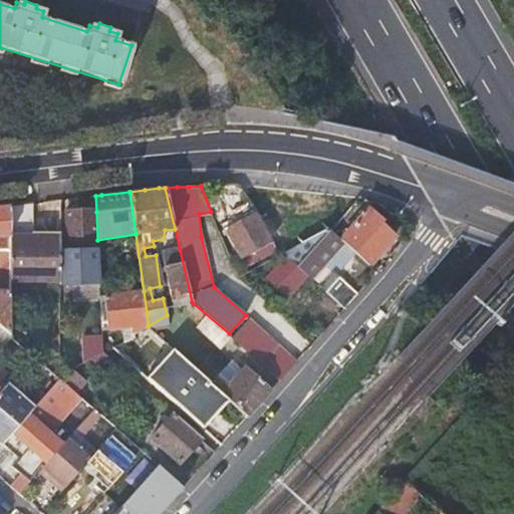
[(10,207),(9,280),(59,280),(59,251),(59,238),(31,238),(31,204),(28,205),(10,207)]
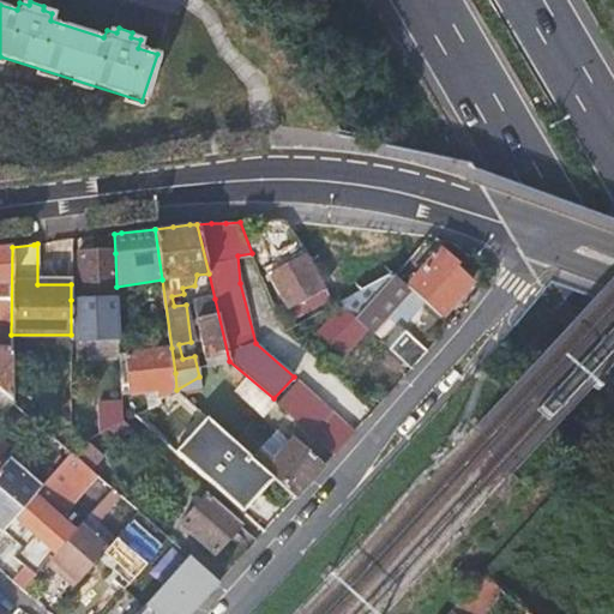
[(0,390),(11,399),(11,335),(12,247),(0,248),(0,390)]
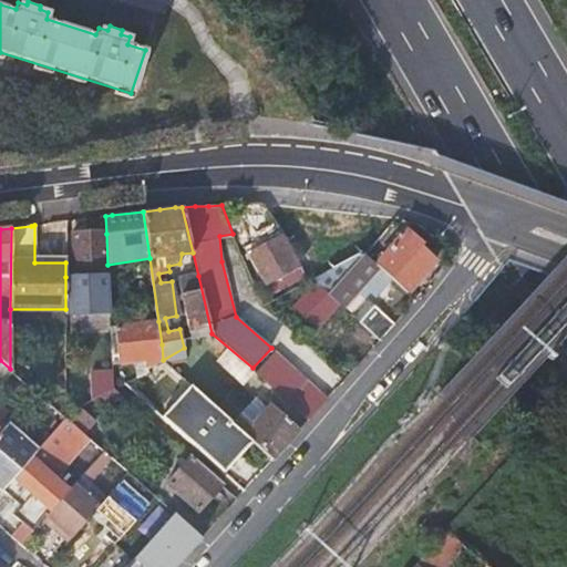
[(374,265),(390,278),(405,292),(433,261),(418,247),(421,244),(404,229),(374,265)]
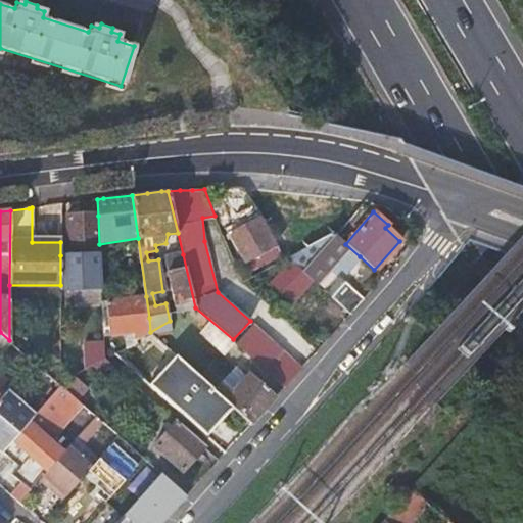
[(99,244),(98,216),(67,217),(68,255),(60,255),(60,285),(60,292),(101,290),(99,244)]
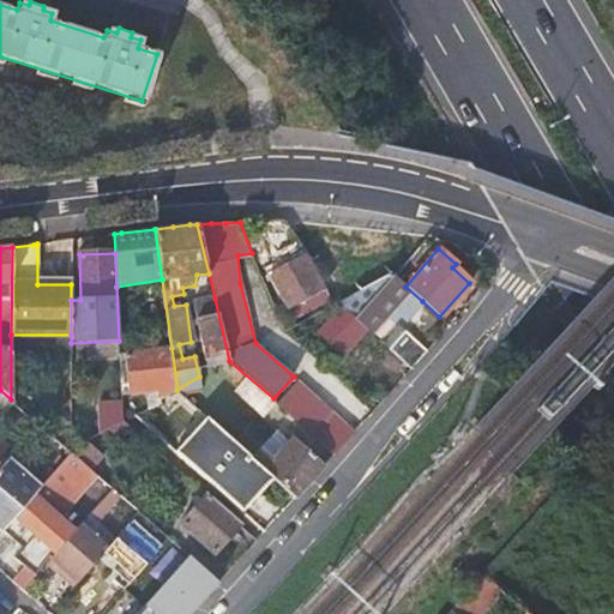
[(378,254),(353,264),(360,286),(386,276),(378,254)]
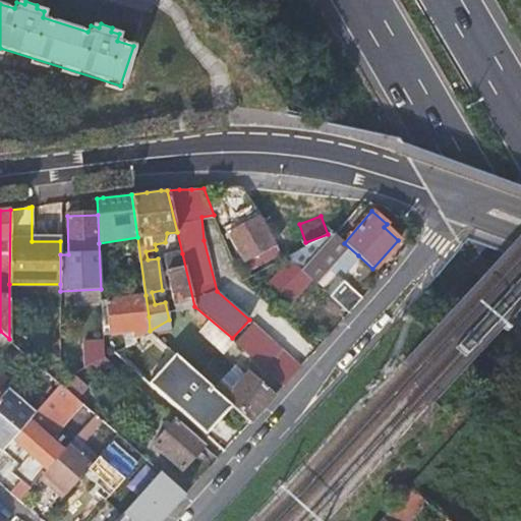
[(258,217),(229,234),(247,267),(278,249),(258,217)]
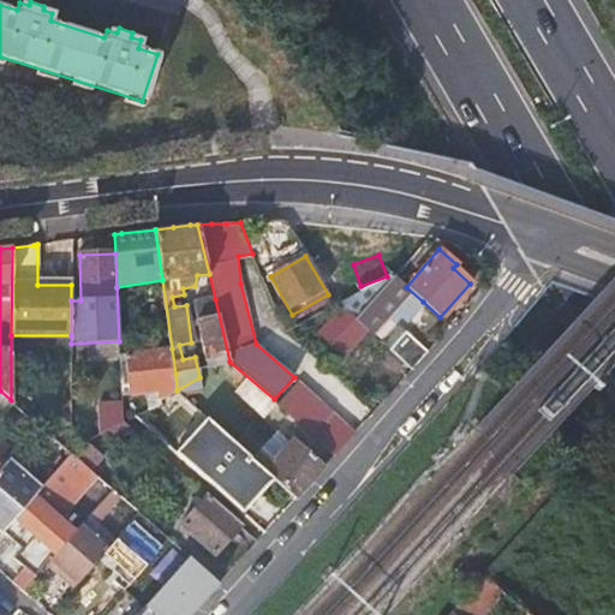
[(368,329),(372,333),(388,316),(394,322),(400,316),(406,322),(423,302),(406,287),(395,278),(393,274),(339,303),(341,304),(368,329)]
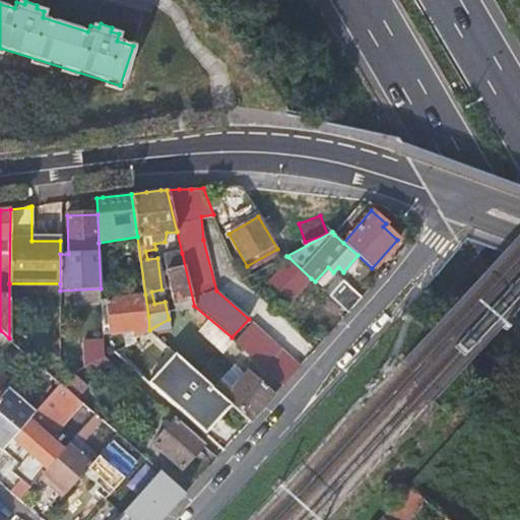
[(194,306),(182,253),(163,257),(177,316),(194,306)]
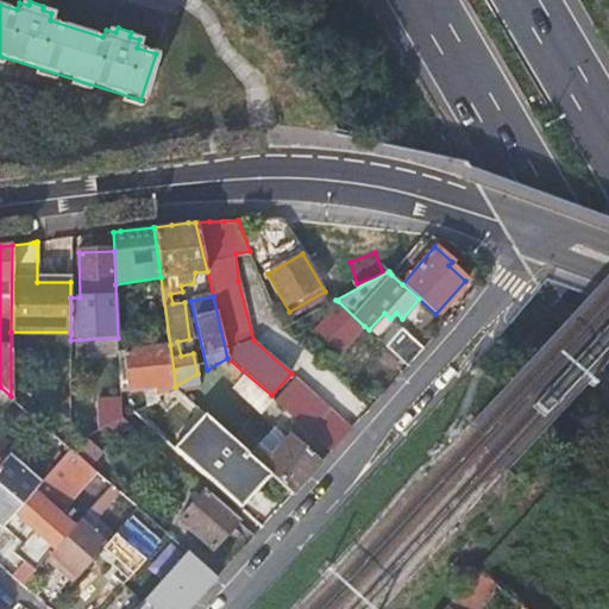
[(340,352),(364,326),(338,301),(313,328),(340,352)]
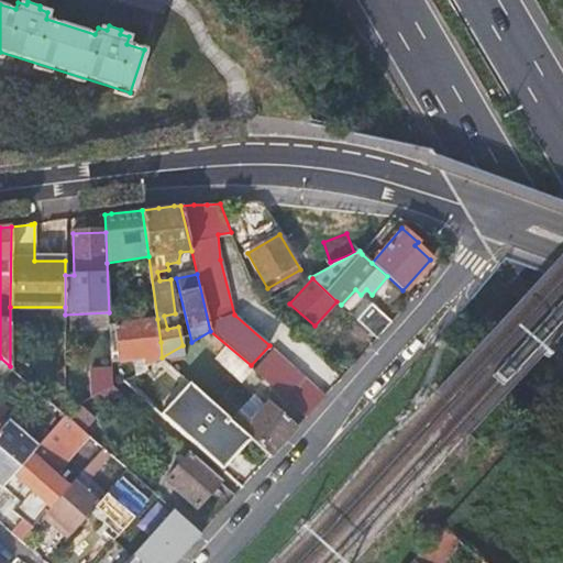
[(352,307),(348,311),(376,338),(392,321),(365,298),(355,309),(352,307)]
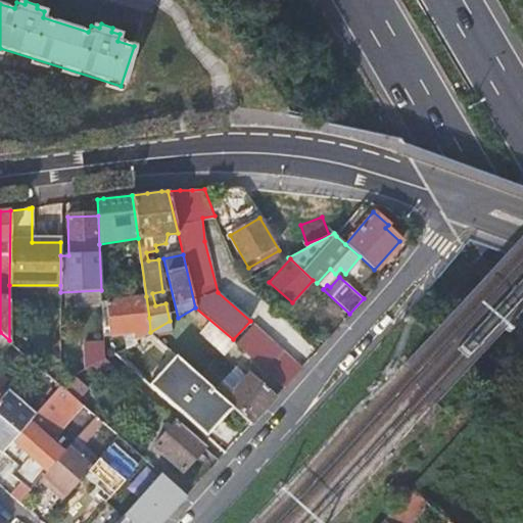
[(149,318),(146,296),(107,301),(110,334),(125,332),(135,331),(136,340),(150,332),(149,318)]
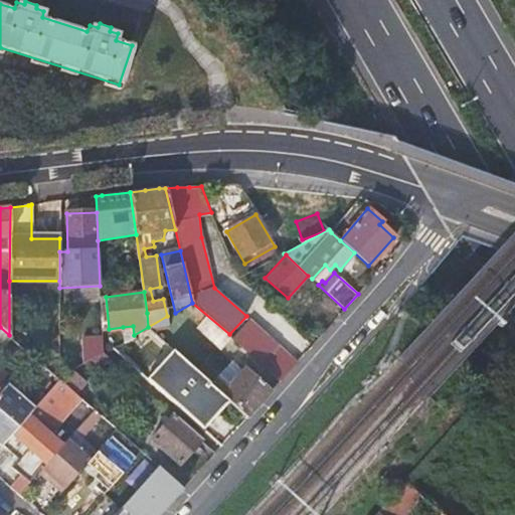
[(106,297),(101,298),(103,329),(109,329),(106,297)]
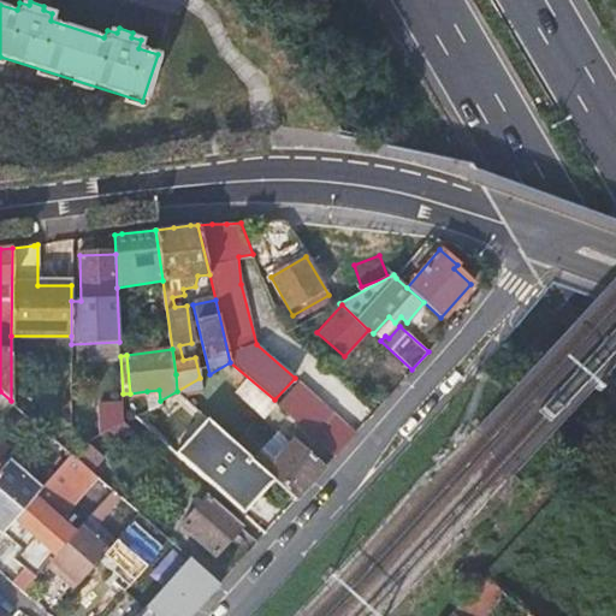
[(336,454),(354,433),(298,384),(280,406),(336,454)]
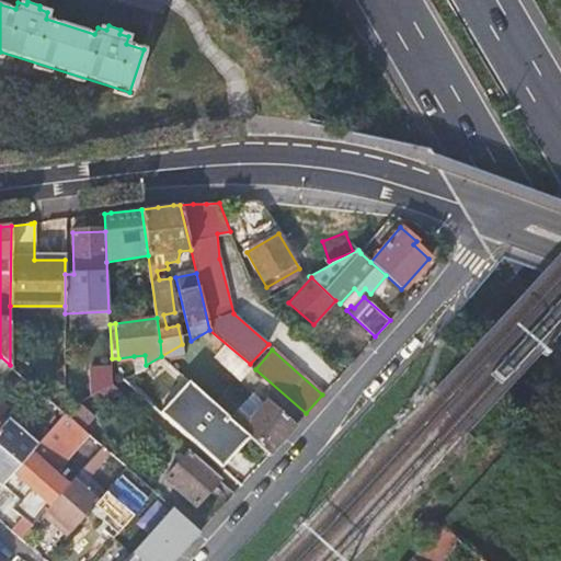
[(136,370),(146,365),(145,355),(134,356),(136,370)]
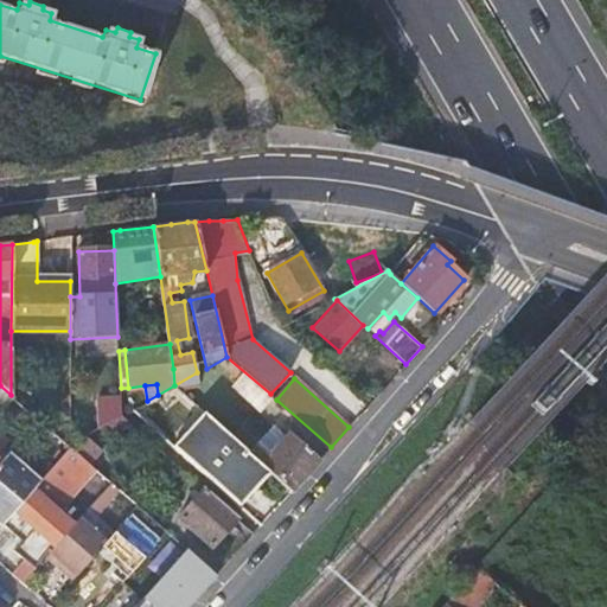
[(0,428),(14,441),(36,417),(11,395),(0,385),(0,428)]
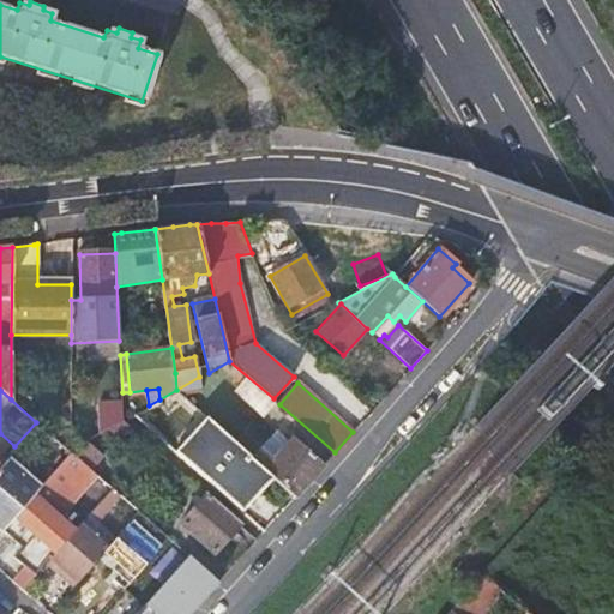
[(124,419),(122,402),(98,403),(100,432),(107,428),(124,419)]
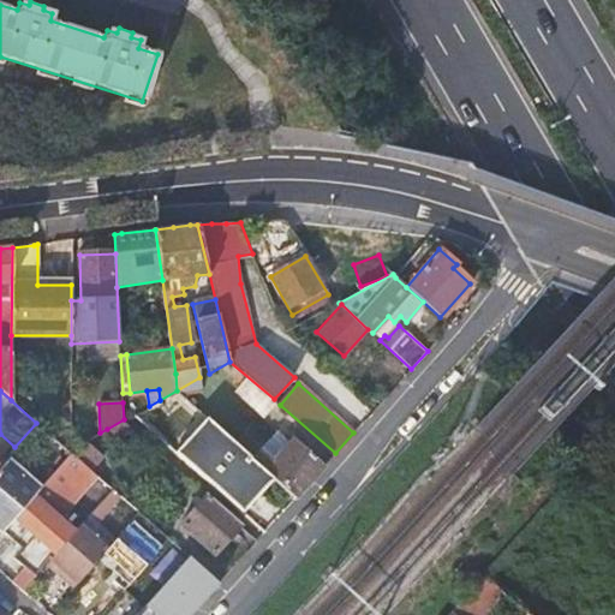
[(234,442),(206,417),(174,452),(242,512),(273,477),(234,442)]
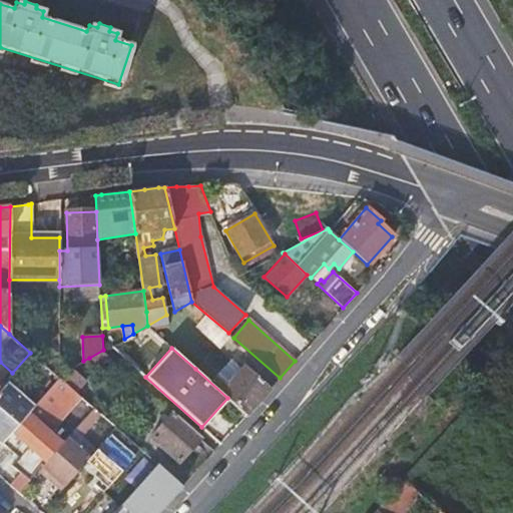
[(100,365),(109,356),(103,350),(89,358),(100,365)]
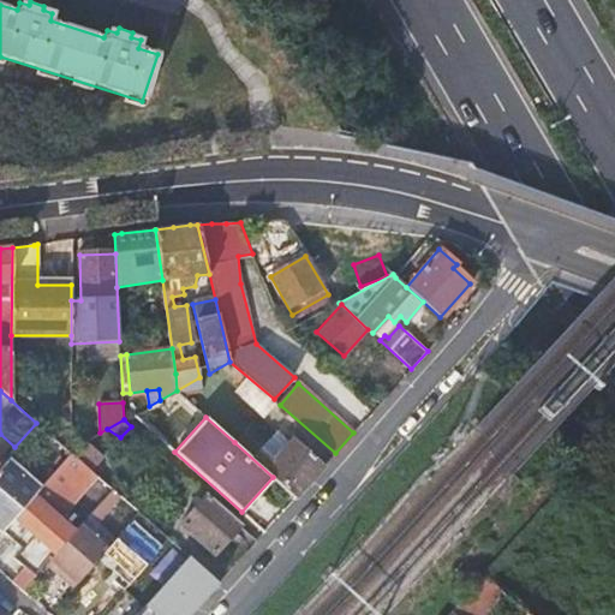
[(243,433),(234,442),(273,477),(296,497),(324,465),(293,437),(274,460),(243,433)]
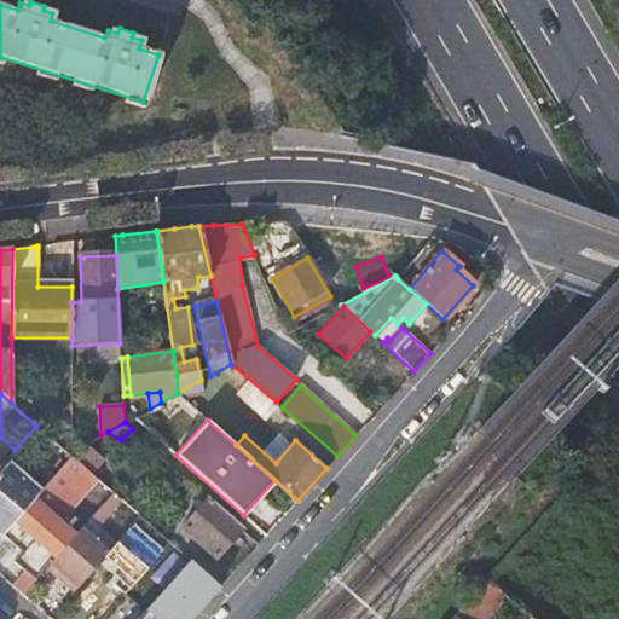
[(104,458),(87,443),(70,452),(68,453),(71,456),(90,472),(91,473),(104,458)]
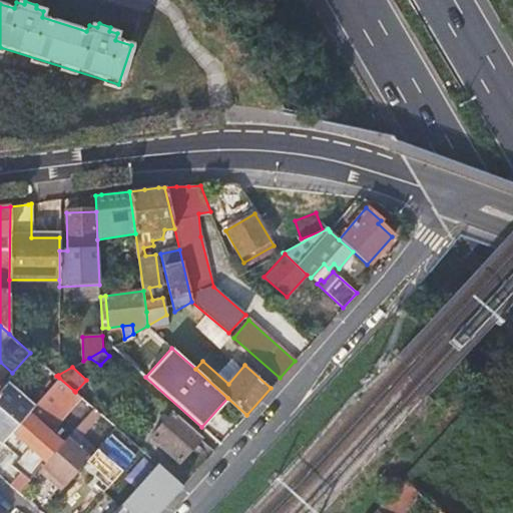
[(53,414),(74,391),(59,378),(39,401),(51,412),(53,414)]
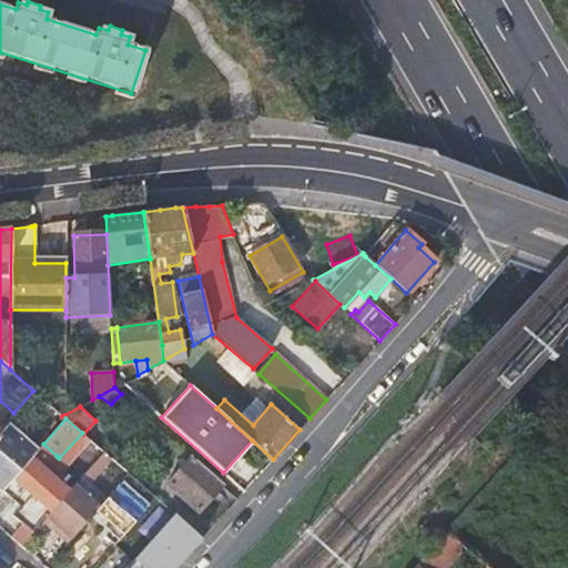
[(0,429),(0,486),(3,489),(37,452),(6,424),(0,429)]
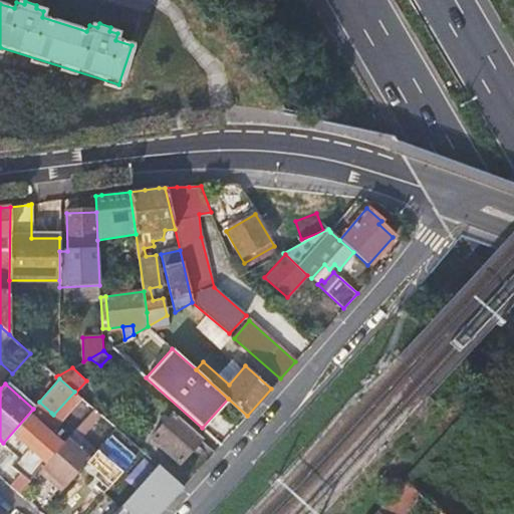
[(59,431),(69,437),(80,422),(92,430),(105,410),(84,395),(59,431)]
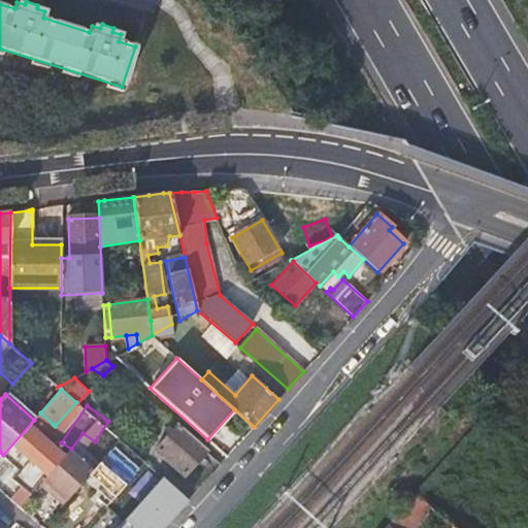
[(3,455),(0,458),(0,466),(11,477),(40,446),(44,441),(40,438),(53,424),(40,413),(34,420),(3,455)]
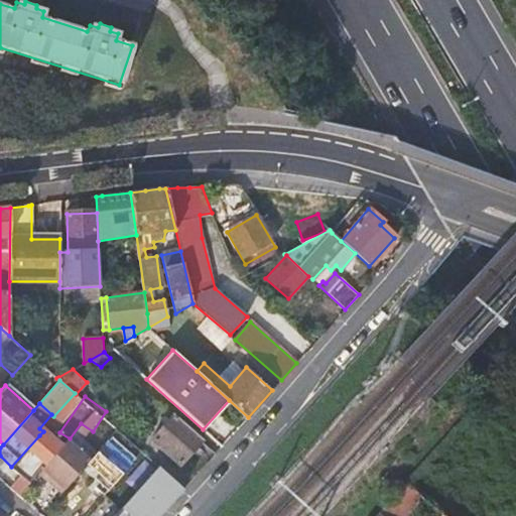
[(179,464),(202,439),(172,414),(151,437),(179,464)]
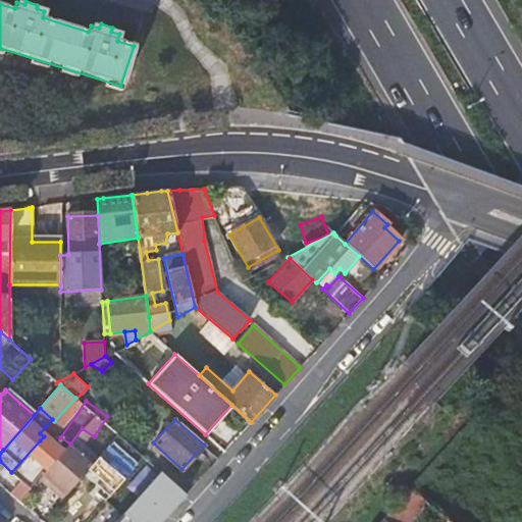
[(143,457),(118,434),(107,447),(133,469),(143,457)]
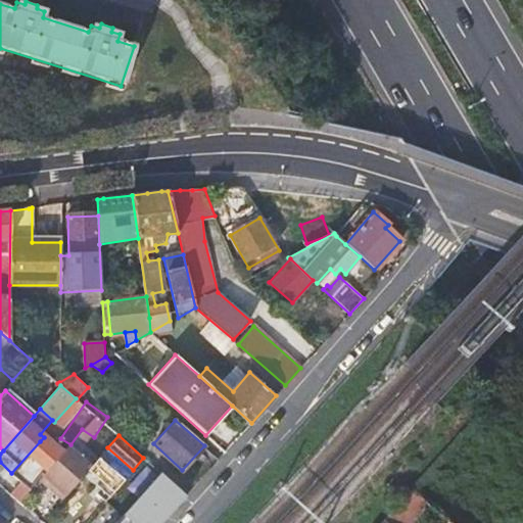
[(10,494),(18,502),(39,479),(58,458),(40,441),(11,473),(21,482),(10,494)]
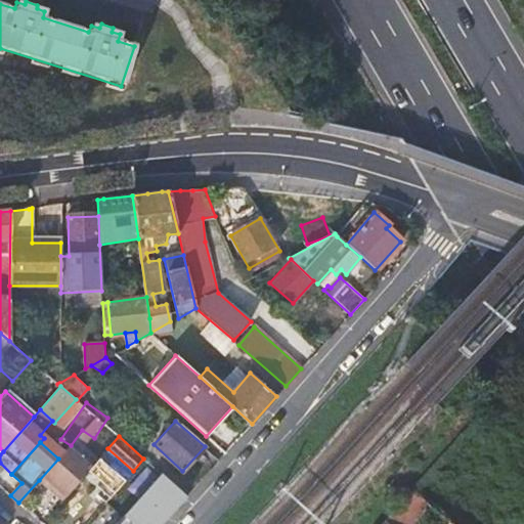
[(58,459),(39,480),(51,491),(54,487),(66,496),(87,472),(90,468),(68,448),(58,459)]
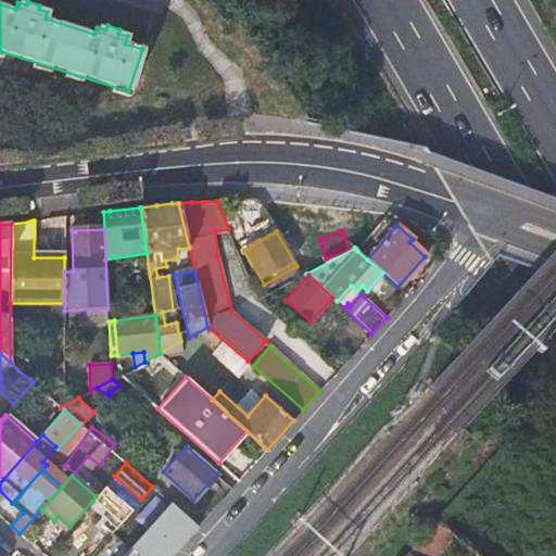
[(92,501),(119,525),(141,500),(114,476),(96,496),(92,501)]
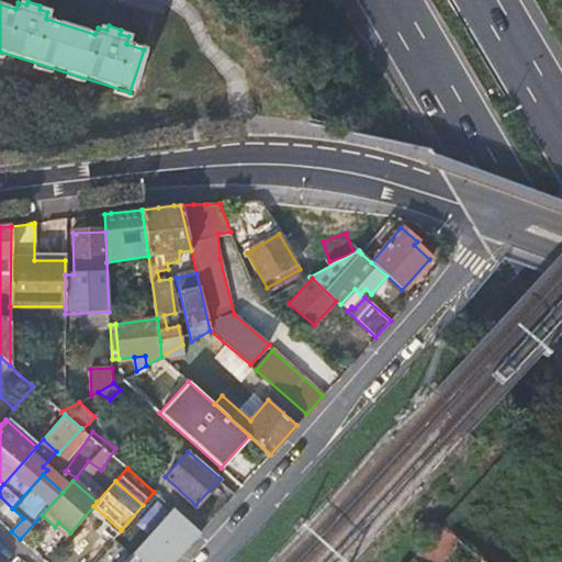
[(172,508),(132,554),(141,561),(172,561),(183,550),(200,532),(172,508)]
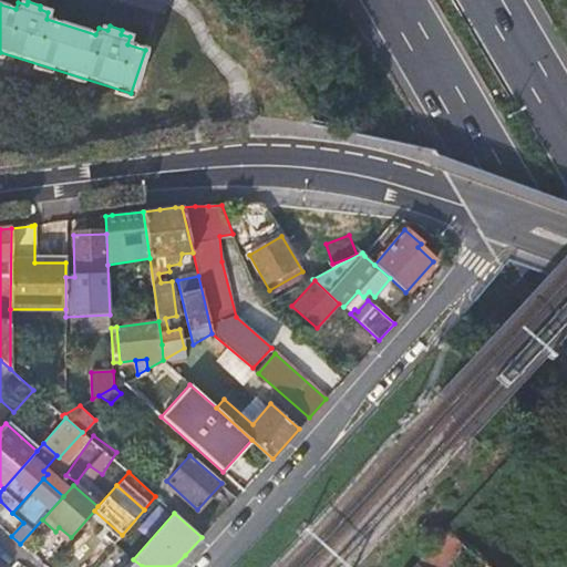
[(55,532),(66,542),(71,537),(59,527),(55,532)]
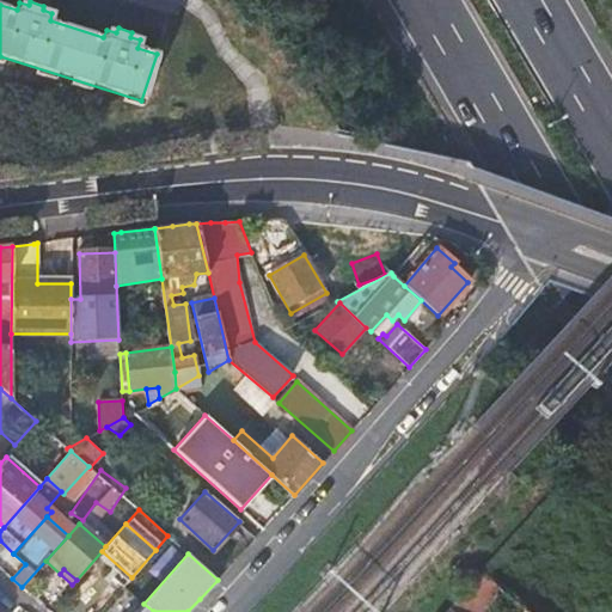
[(483,573),(447,611),(469,611),(495,583),(483,573)]
